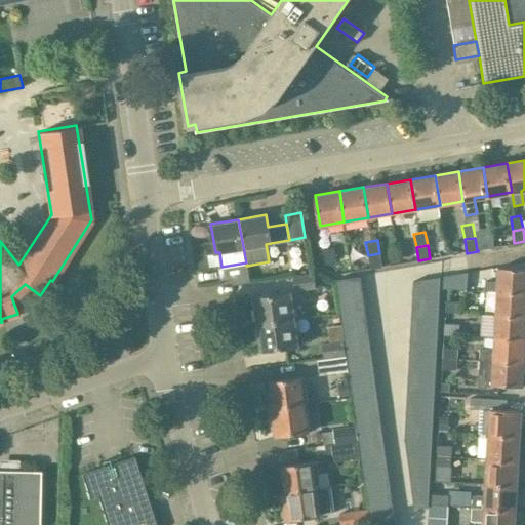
[(336,263),(333,248),(323,250),(326,265),(336,263)]
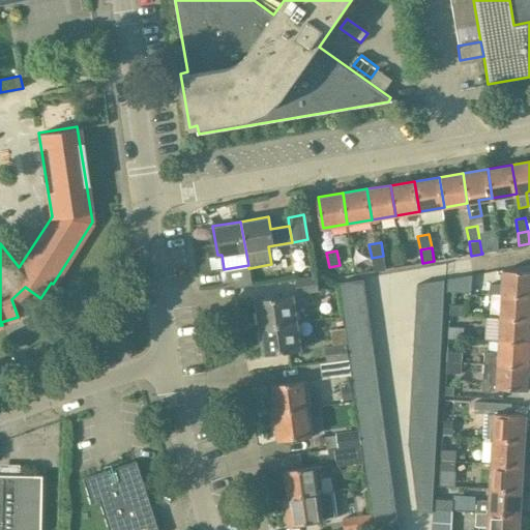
[(386,269),(383,256),(372,258),(375,271),(386,269)]
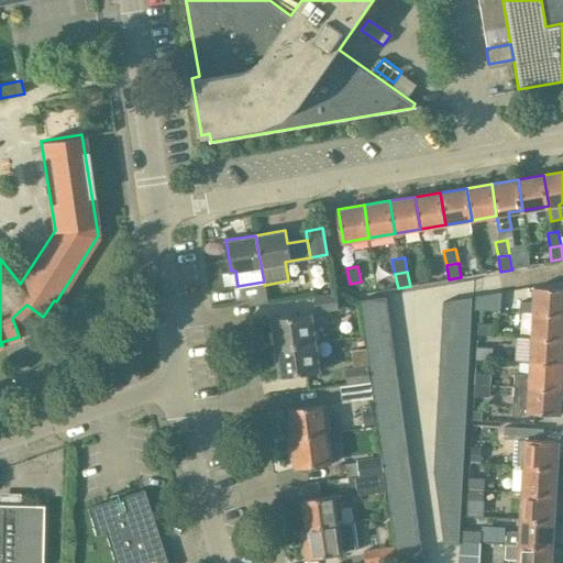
[(241,300),(247,299),(249,306),(267,302),(264,285),(264,282),(238,286),(234,287),(235,296),(236,300),(241,300)]
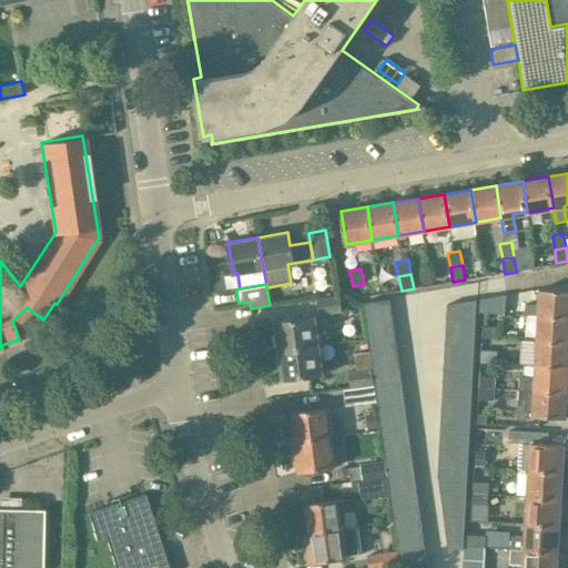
[(567,291),(539,290),(538,305),(526,304),(525,315),(538,316),(538,314),(567,315),(567,291)]
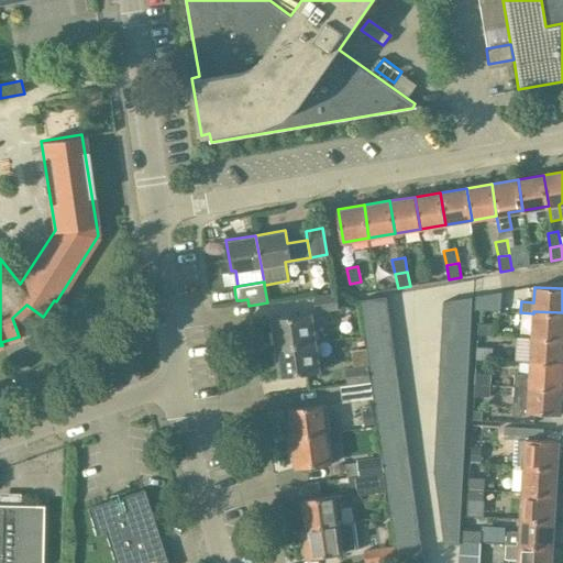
[(313,295),(316,313),(338,310),(335,293),(313,295)]
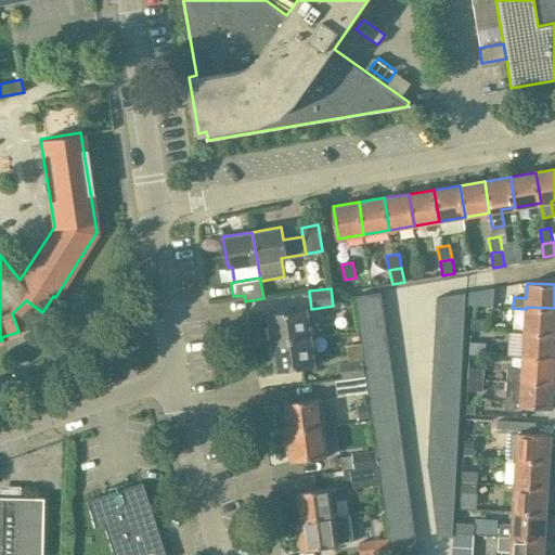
[(482,291),(481,306),(493,307),(495,288),(482,291)]
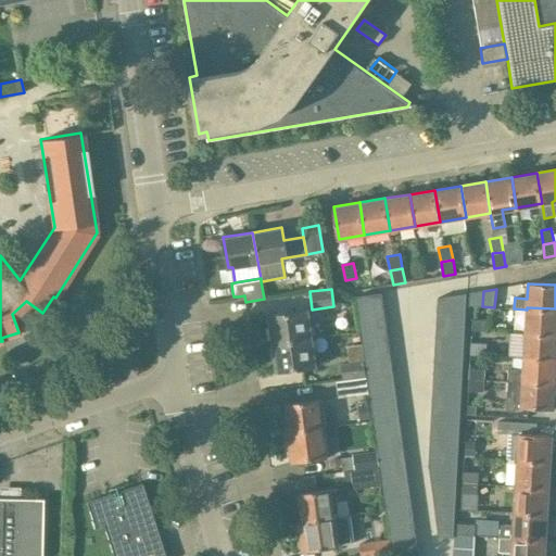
[(482,306),(483,291),(469,293),(468,306),(482,306)]
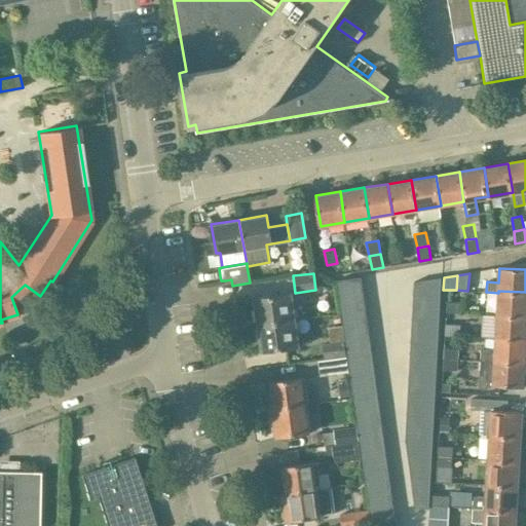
[(362,277),(337,280),(339,294),(363,291),(362,277)]
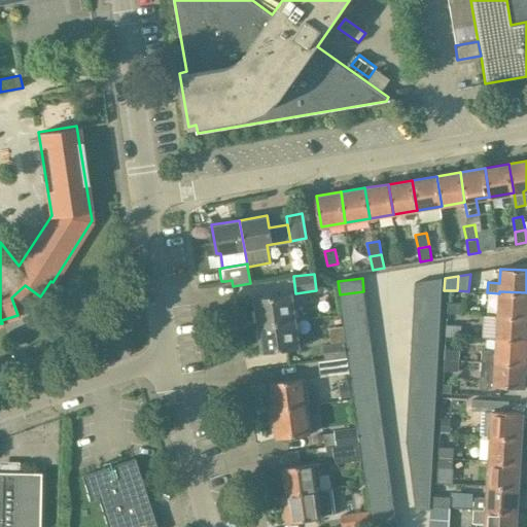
[(415,282),(415,295),(442,296),(443,278),(415,282)]
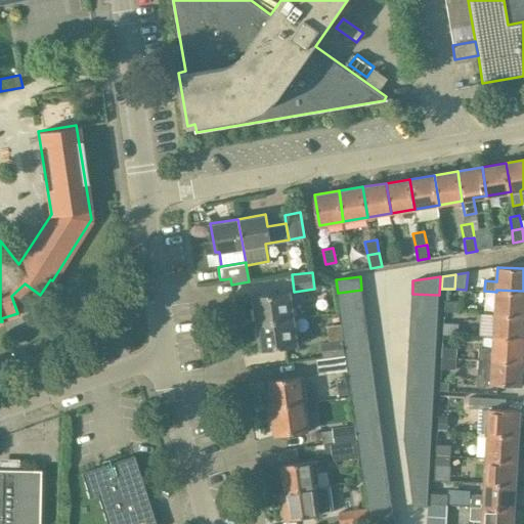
[(361,290),(338,293),(339,305),(363,301),(361,290)]
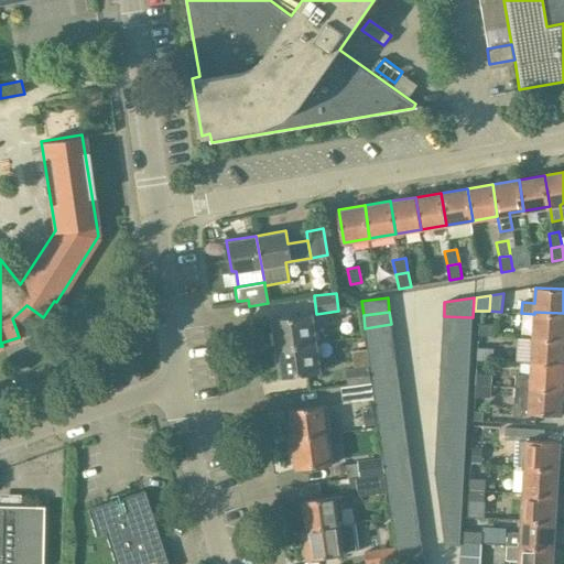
[(533,337),(563,338),(563,313),(534,312),(534,314),(533,337)]
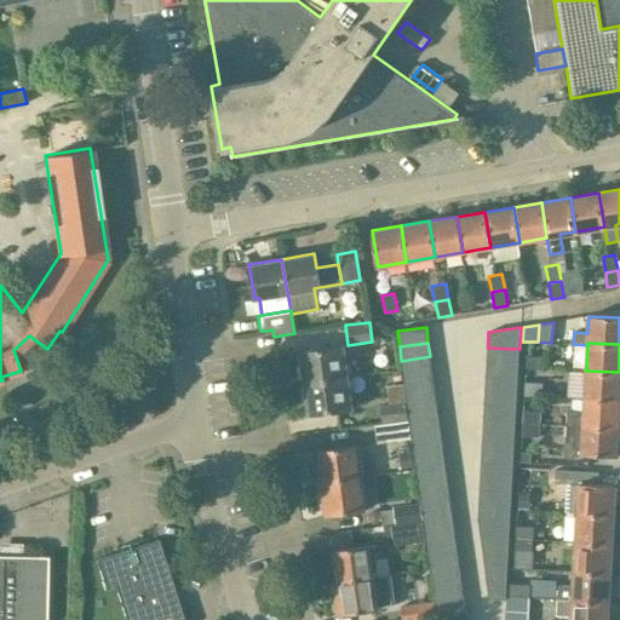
[(302,351),(305,382),(348,375),(343,345),(302,351)]
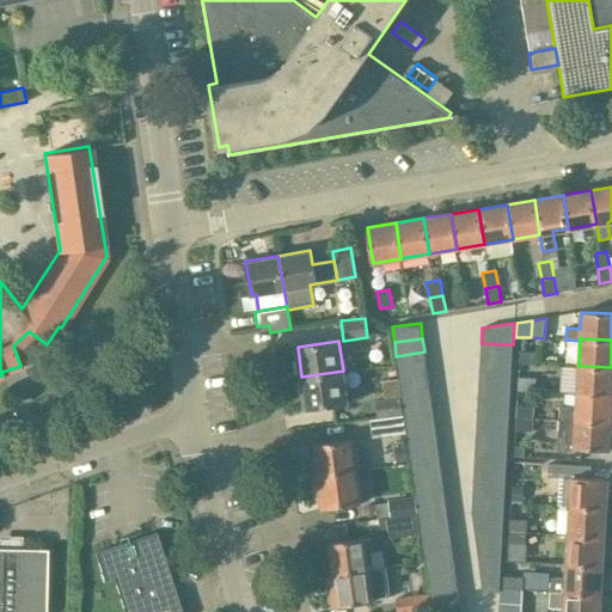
[(482,343),(481,357),(512,359),(513,344),(482,343)]
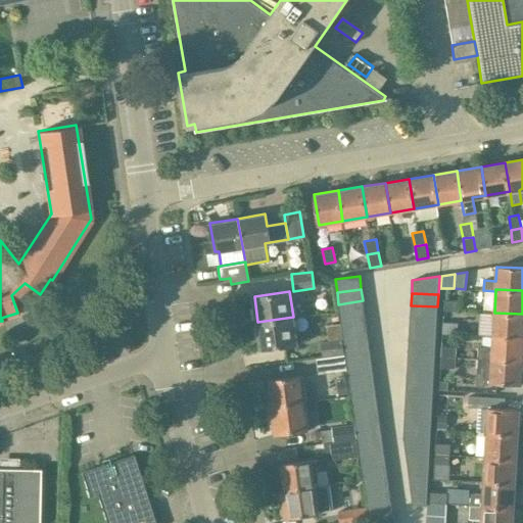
[(459,300),(444,299),(443,310),(443,311),(459,312),(459,300)]
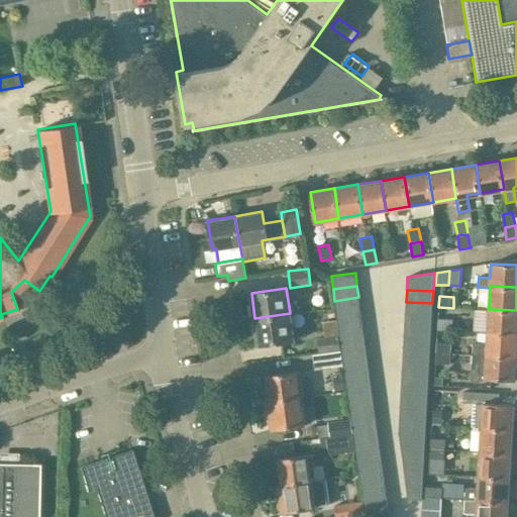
[(358,297),(334,301),(336,312),(360,309),(358,297)]
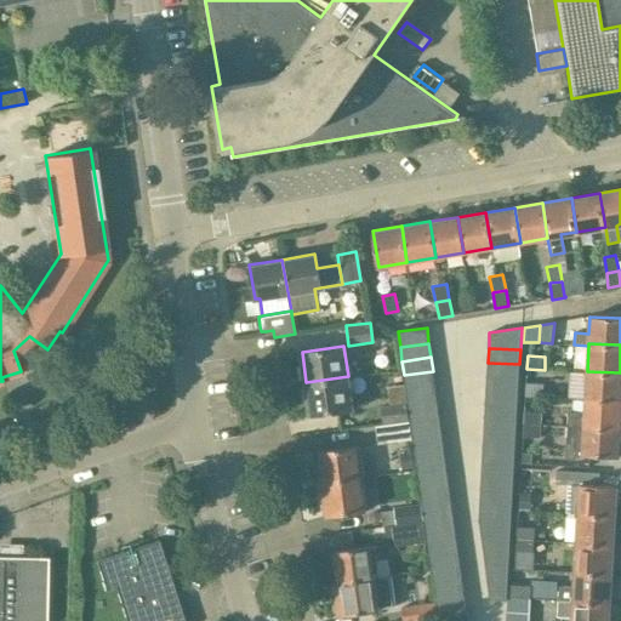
[(488,363),(486,376),(519,379),(519,364),(488,363)]
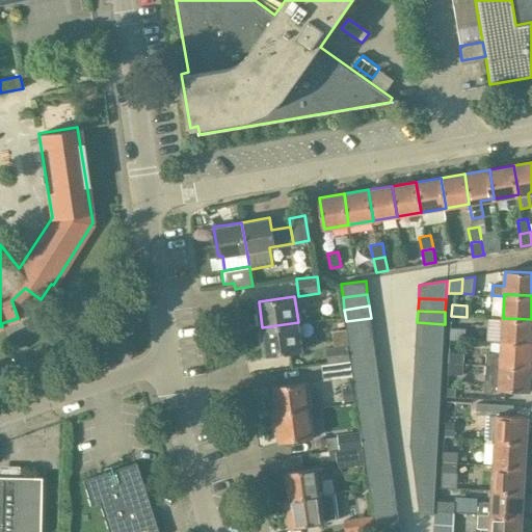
[(371,318),(346,321),(348,334),(372,329),(371,318)]
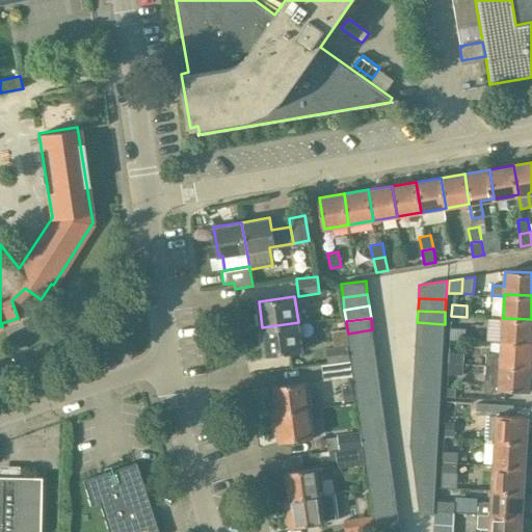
[(531,319),(503,318),(501,341),(531,342),(531,319)]
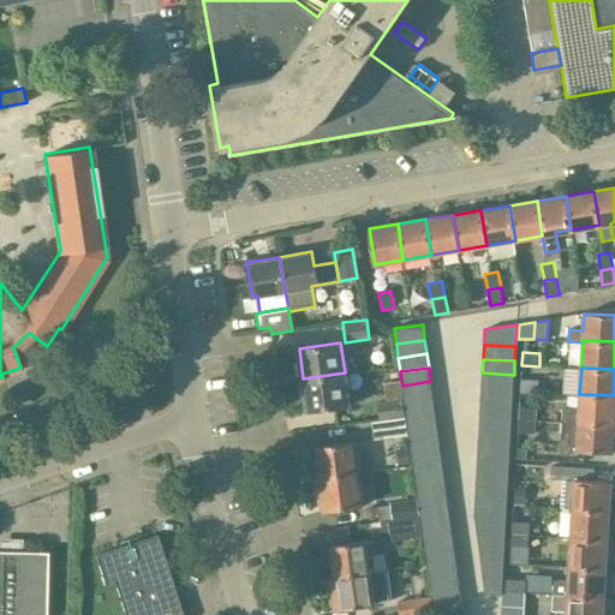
[(308,410),(350,404),(345,372),(303,378),(308,410)]
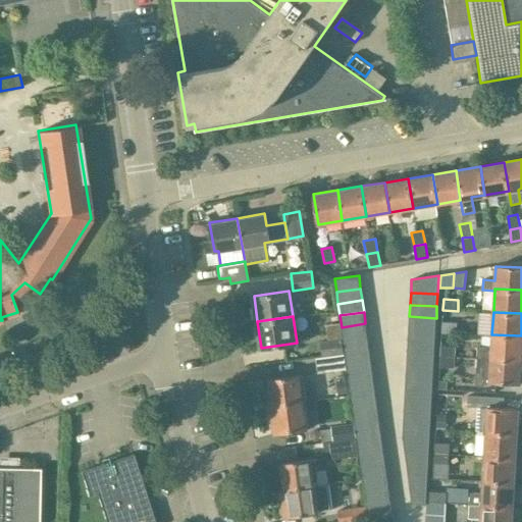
[(409,316),(409,328),(435,329),(436,318),(409,316)]
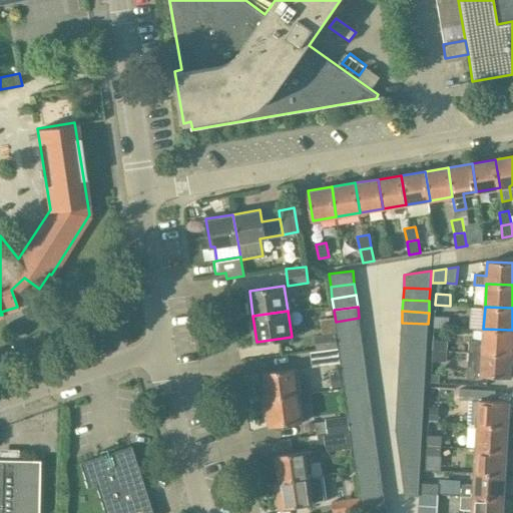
[(434,327),(434,328),(449,329),(449,328),(449,326),(449,317),(434,316),(434,325),(434,327)]
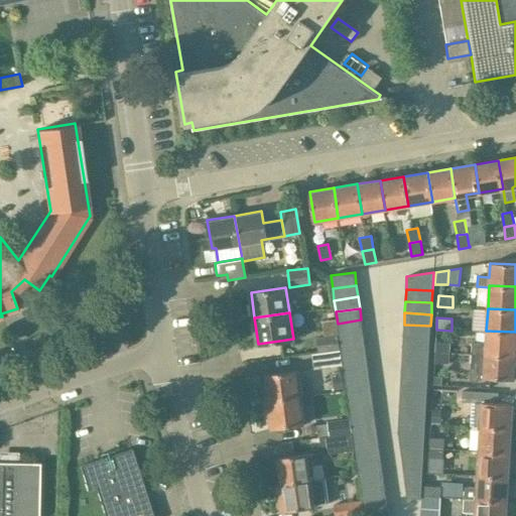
[(361,319),(338,324),(339,335),(363,332),(361,319)]
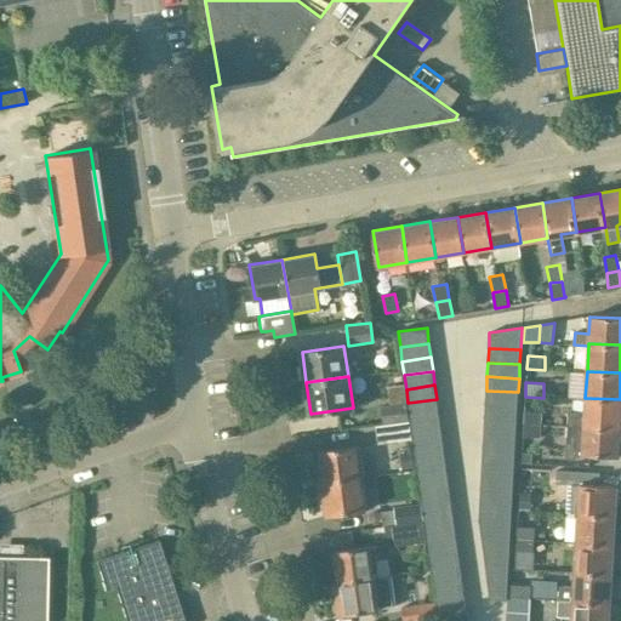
[(486,391),(485,405),(517,406),(518,392),(486,391)]
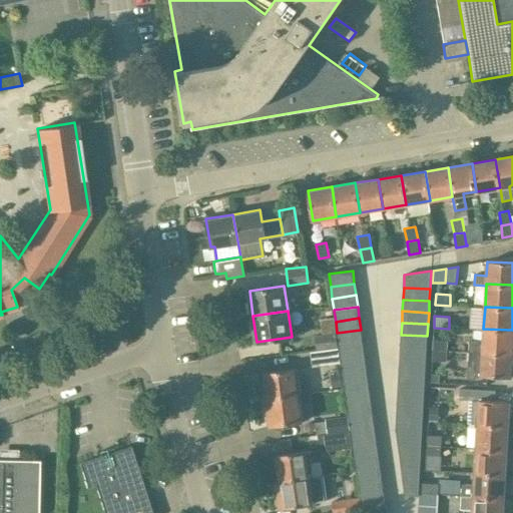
[(468,352),(512,354),(512,330),(483,329),(483,341),(469,340),(468,352)]
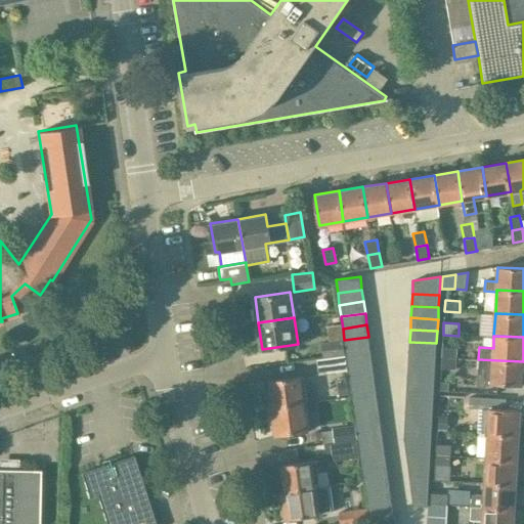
[(368,337),(344,340),(346,352),(370,349),(368,337)]
